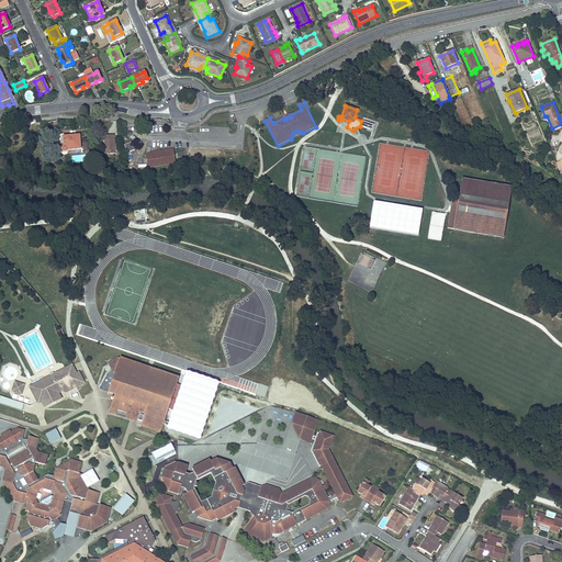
[(371,130),(373,124),(361,121),(360,126),(371,130)]
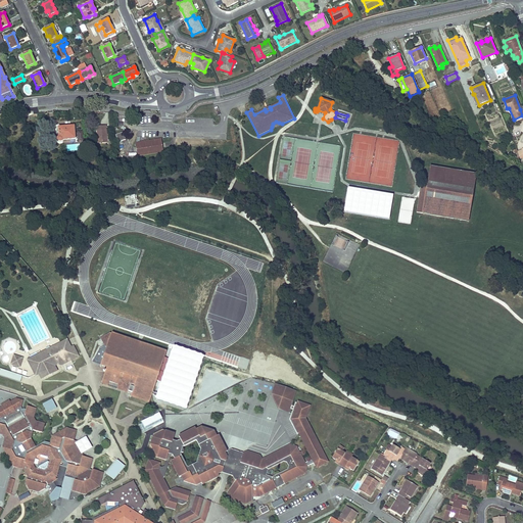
[(57,137),(57,138),(57,139),(58,140),(58,141),(59,141),(60,141),(61,140),(62,139),(75,138),(74,126),(58,128),(59,136),(58,137),(57,137)]
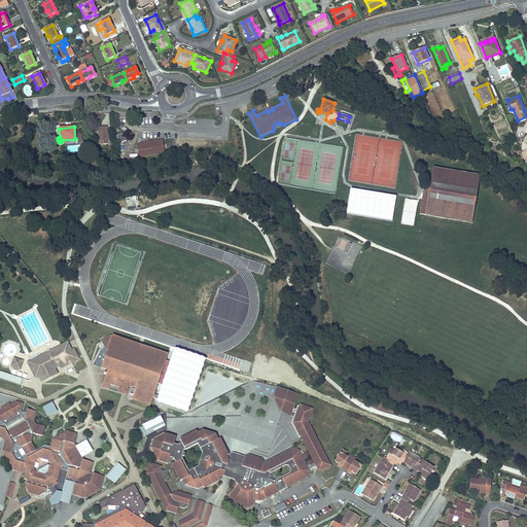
[(106,127),(97,128),(99,144),(108,143),(106,127)]
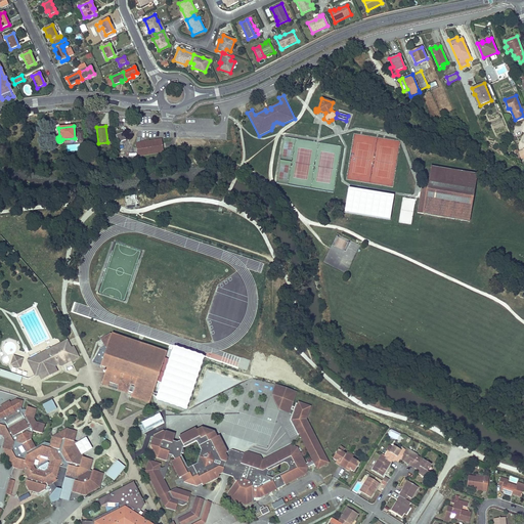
[(123,132),(116,135),(119,142),(126,139),(123,132)]
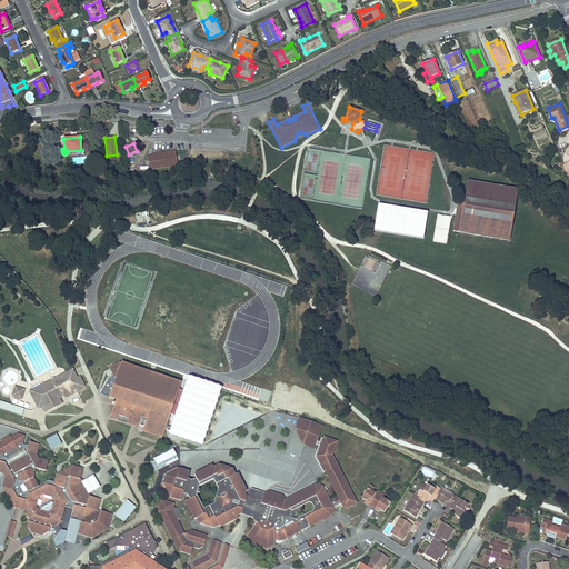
[(175,151),(147,156),(149,170),(177,166),(175,151)]
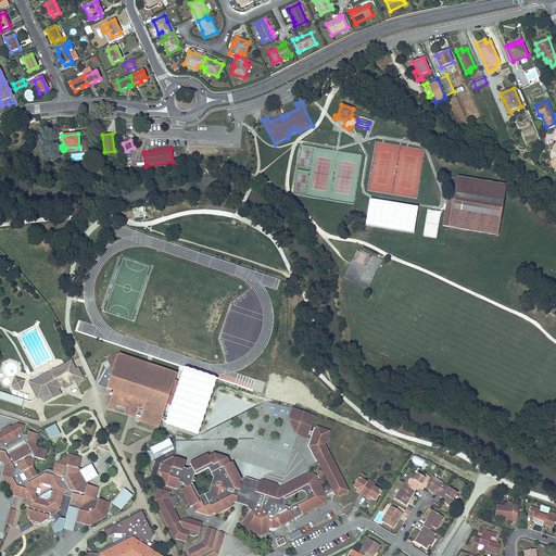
[(446,204),(443,224),(498,232),(506,184),(459,177),(456,198),(450,197),(449,204),(446,204)]
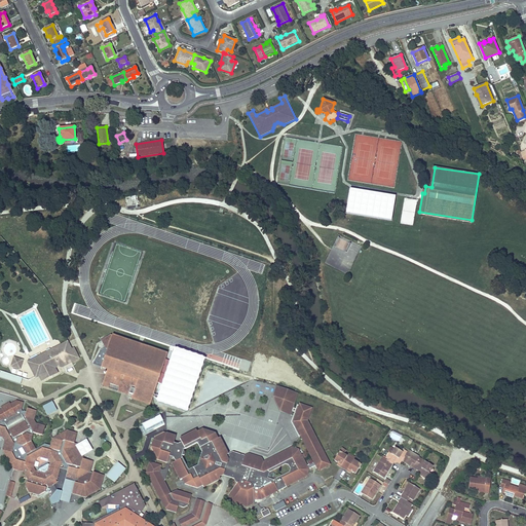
[(349,189),(345,214),(392,221),(396,196),(349,189)]
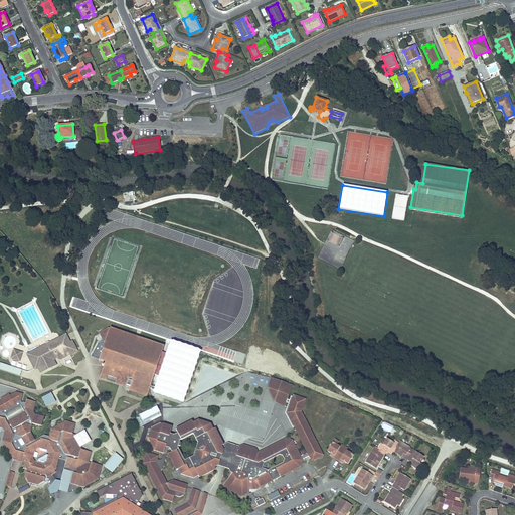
[(135,202),(133,193),(124,194),(125,204),(135,202)]
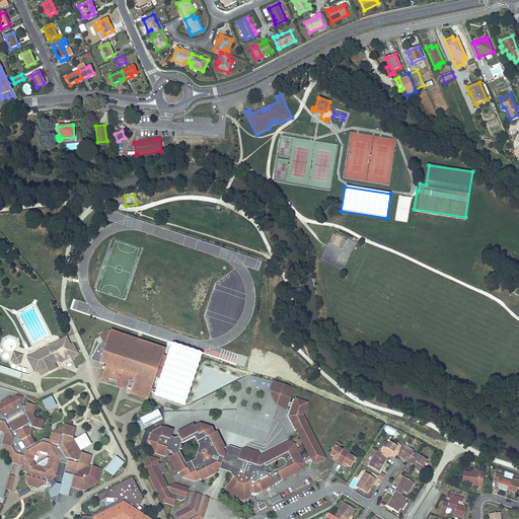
[(399,195),(394,220),(408,222),(412,197),(399,195)]
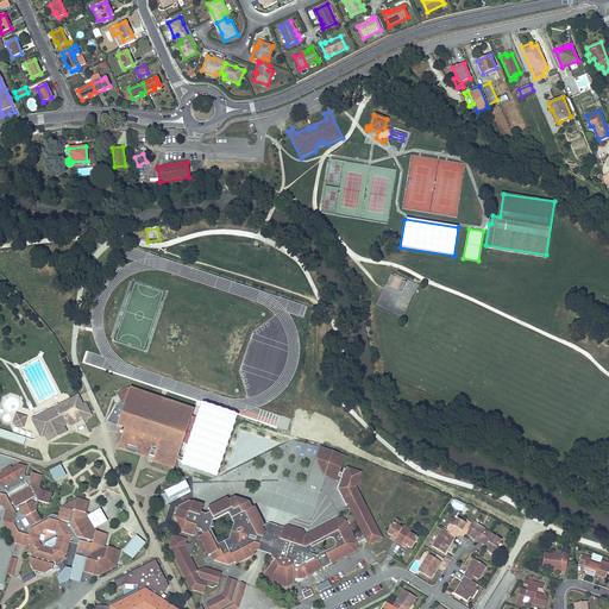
[(393,275),(388,284),(401,292),(406,282),(393,275)]
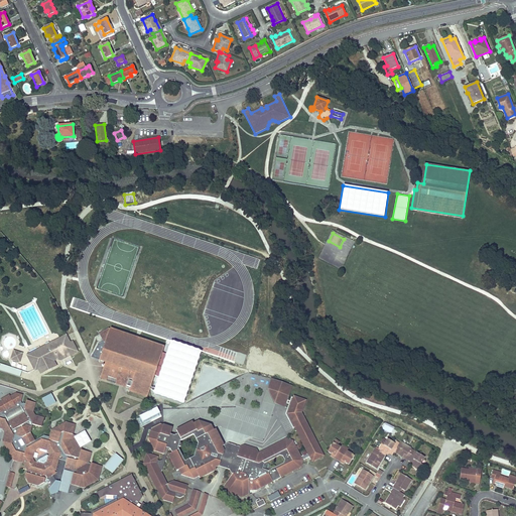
[(103,336),(101,337),(104,343),(105,344),(100,361),(106,363),(100,378),(107,380),(108,377),(117,379),(115,383),(119,384),(121,383),(123,384),(124,386),(127,387),(127,386),(130,387),(129,391),(147,397),(154,375),(162,352),(164,348),(110,330),(109,329),(102,333),(103,336)]
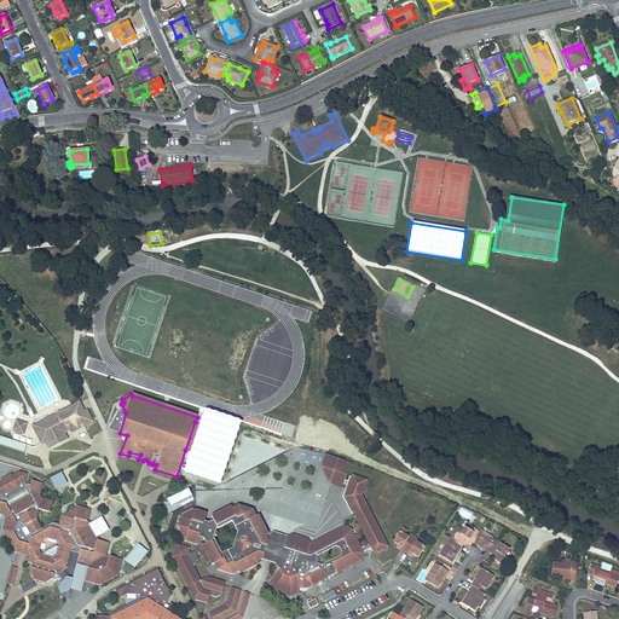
[(71,405),(32,426),(42,445),(46,443),(50,449),(68,439),(65,433),(70,431),(73,432),(93,422),(87,410),(85,411),(80,400),(71,405)]
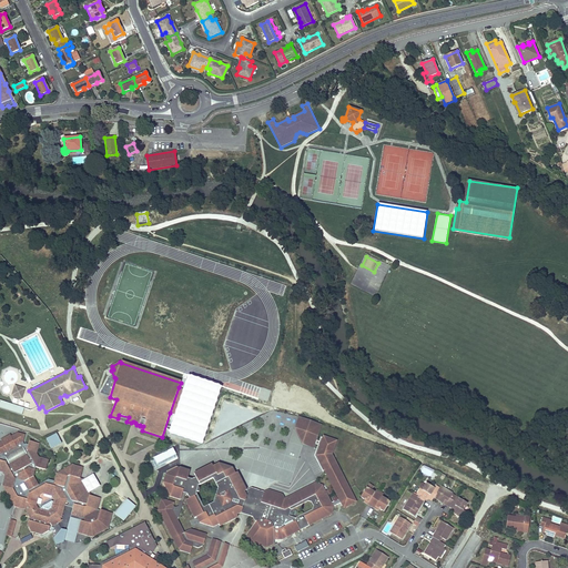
[(12,395),(17,397),(18,392),(23,393),(26,388),(16,385),(12,395)]
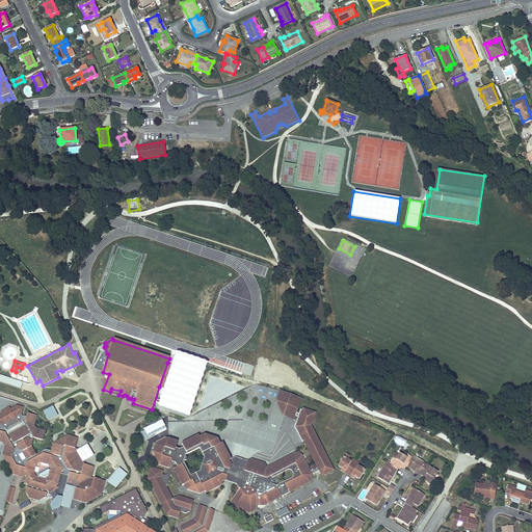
[(167,363),(159,387),(164,389),(173,365),(167,363)]
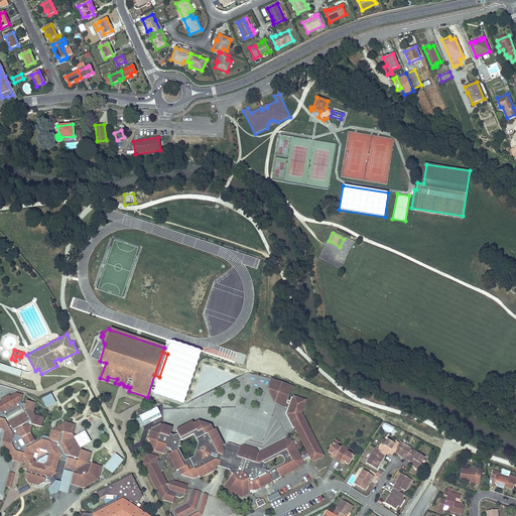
[(0,363),(0,369),(20,376),(22,371),(11,367),(0,363)]
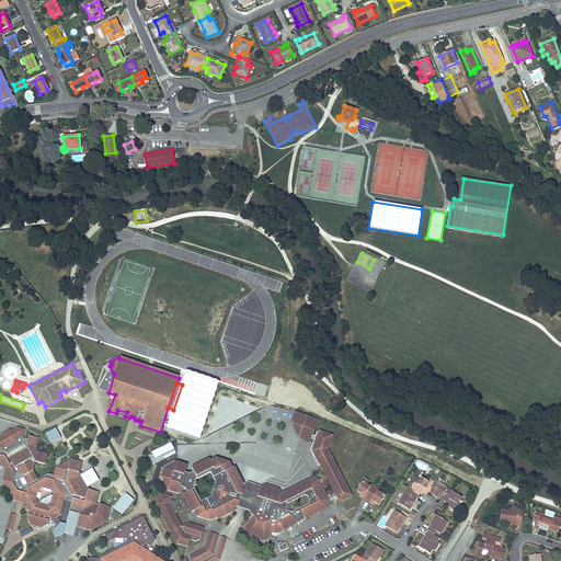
[(295,411),(292,422),(299,439),(310,443),(312,438),(313,435),(319,420),(295,411)]
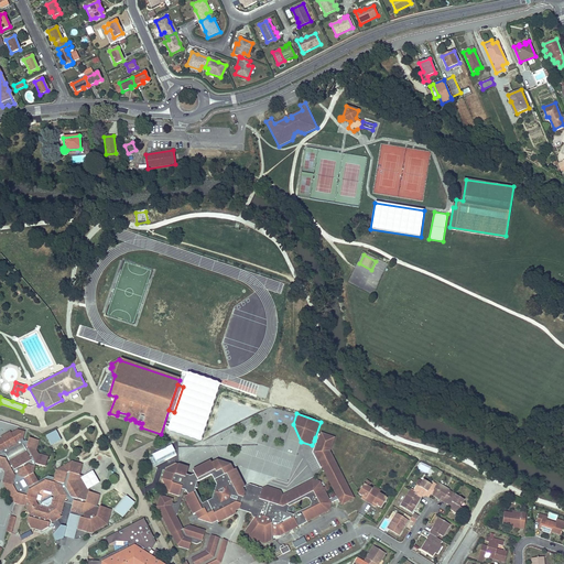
[(39,492),(38,481),(33,473),(35,464),(45,466),(47,456),(39,454),(36,451),(39,441),(29,438),(28,442),(25,441),(24,442),(22,440),(24,432),(17,430),(11,433),(10,432),(0,436),(1,438),(0,438),(0,467),(2,469),(6,474),(2,483),(12,485),(17,494),(14,503),(18,503),(20,502),(21,500),(25,501),(24,506),(35,501),(39,492)]
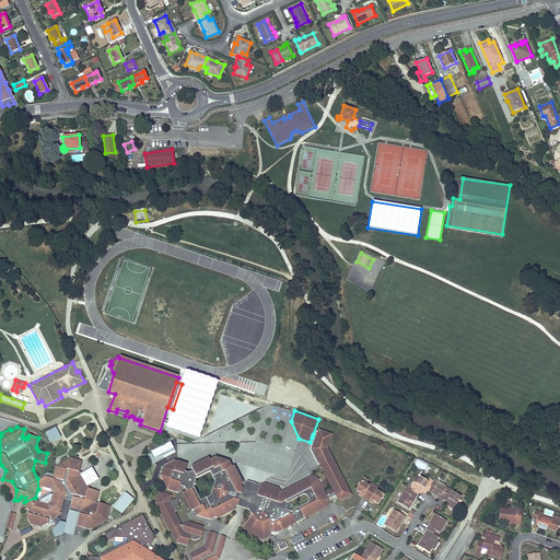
[(57,427),(46,432),(51,442),(61,436),(57,427)]
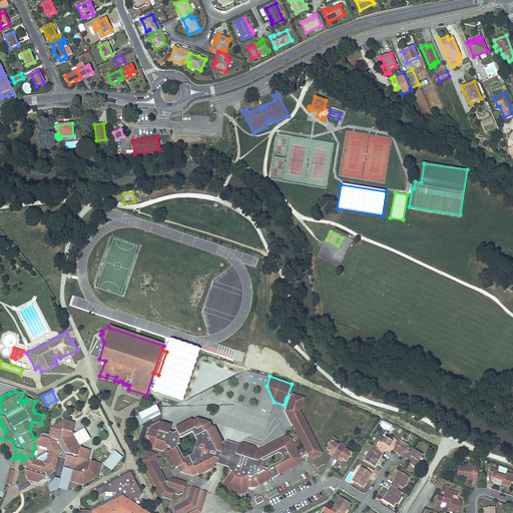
[(236,493),(240,494),(246,491),(246,487),(254,487),(299,465),(301,458),(309,454),(311,459),(321,453),(315,440),(301,412),(299,413),(298,411),(299,409),(300,409),(304,399),(293,395),(292,396),(290,395),(289,399),(287,398),(286,401),(288,402),(285,412),(292,426),(294,425),(307,451),(299,455),(291,439),(285,437),(257,451),(254,447),(242,443),(238,445),(237,448),(235,447),(230,452),(228,458),(219,455),(217,461),(228,465),(228,467),(229,470),(231,471),(222,484),(225,490),(230,491),(231,493),(233,494),(236,493)]
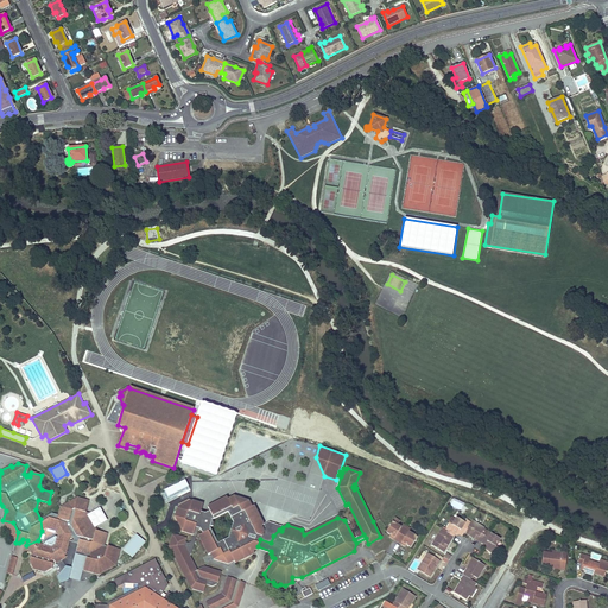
[(196,536),(198,536),(208,555),(210,553),(213,559),(228,564),(234,561),(235,563),(254,553),(253,551),(252,550),(258,546),(260,539),(264,531),(261,526),(264,525),(253,506),(252,507),(248,501),(234,496),(228,500),(227,498),(208,507),(210,512),(206,514),(200,512),(202,505),(192,501),(177,510),(173,520),(178,531),(192,534),(191,542),(188,543),(185,543),(187,538),(172,534),(169,546),(190,589),(203,593),(206,584),(206,582),(209,583),(208,586),(211,587),(215,586),(216,583),(217,583),(221,571),(204,567),(196,570),(190,556),(196,536)]
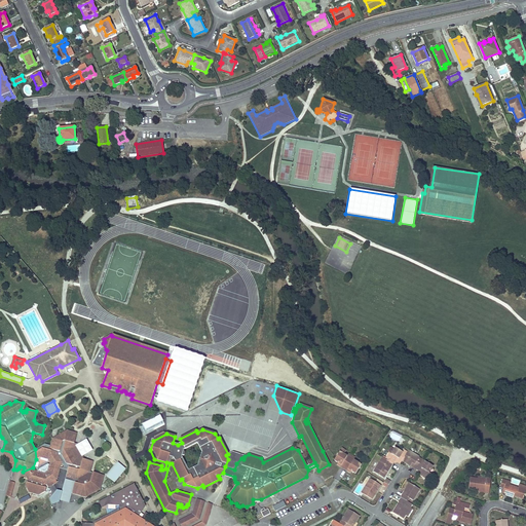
[(44,444),(35,449),(36,459),(39,457),(47,459),(49,463),(47,472),(44,474),(35,472),(33,467),(23,472),(29,481),(28,482),(27,482),(26,486),(29,492),(38,495),(45,492),(46,487),(44,487),(45,485),(57,479),(61,464),(72,493),(85,497),(100,490),(104,476),(92,473),(91,475),(87,474),(87,472),(89,473),(92,462),(82,459),(82,461),(76,459),(70,449),(71,443),(74,443),(77,433),(67,430),(52,439),(49,446),(44,444)]
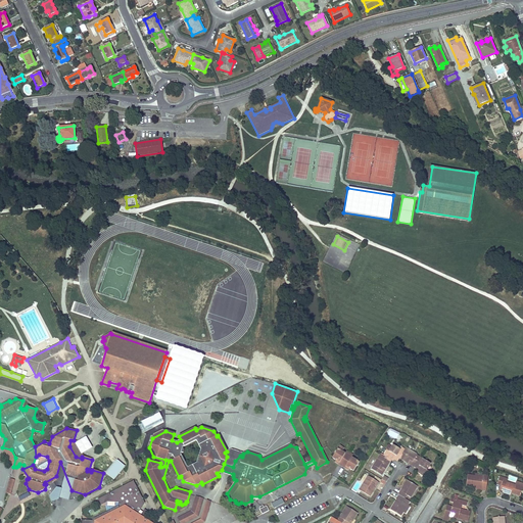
[(86,436),(78,440),(85,453),(92,448),(86,436)]
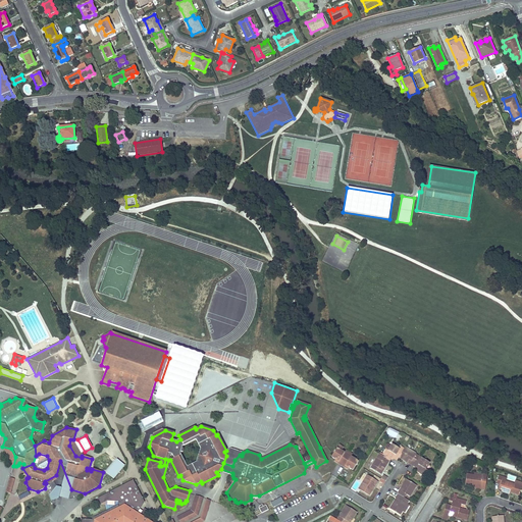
[(73,439),(70,439),(69,446),(75,456),(82,458),(82,456),(83,452),(80,451),(75,445),(76,440),(73,439)]
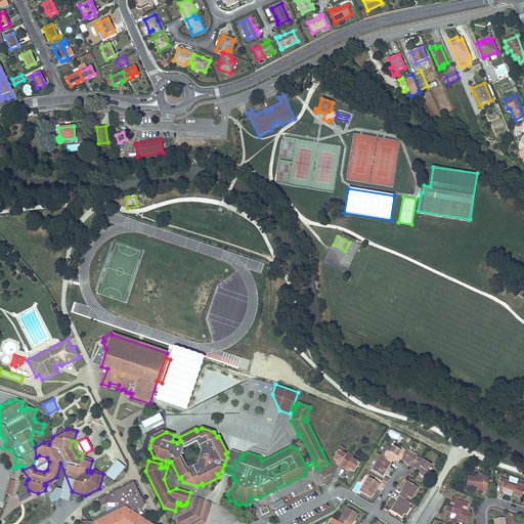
[(333,459),(337,461),(340,463),(339,465),(346,469),(347,467),(350,469),(354,472),(359,463),(352,459),(346,454),(343,452),(344,449),(340,446),(333,459)]
